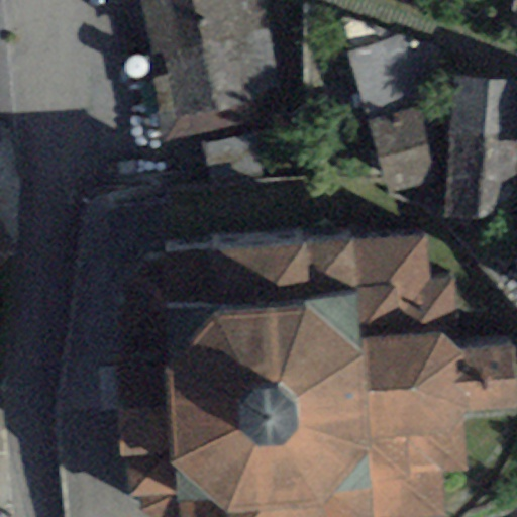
[(267,35),(259,0),(141,0),(138,1),(152,62),(267,35)]
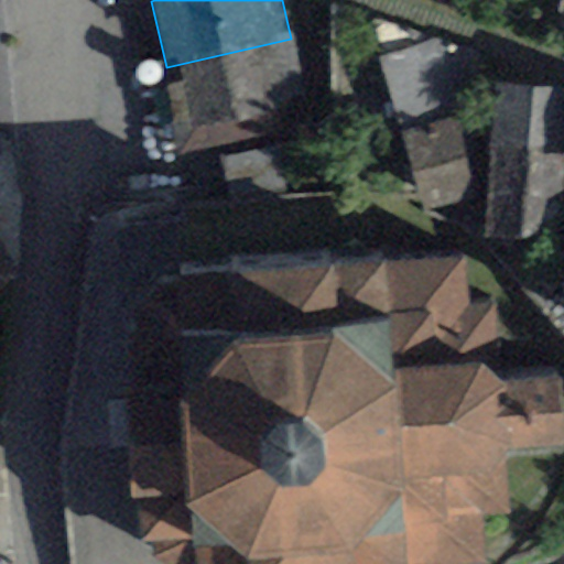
[(312,126),(291,39),(166,67),(160,68),(181,155),(312,126)]
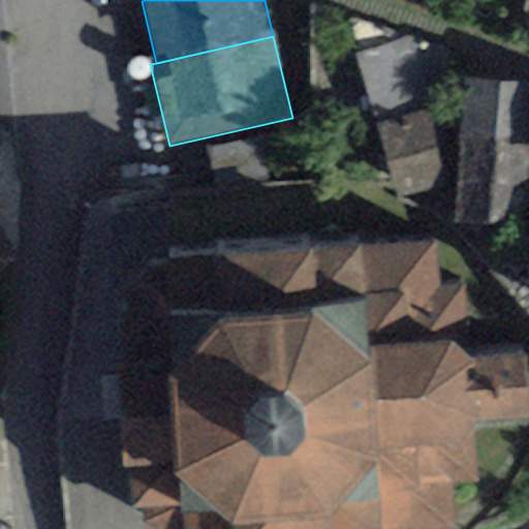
[(433,104),(411,36),(353,55),(375,123),(424,107),(433,104)]
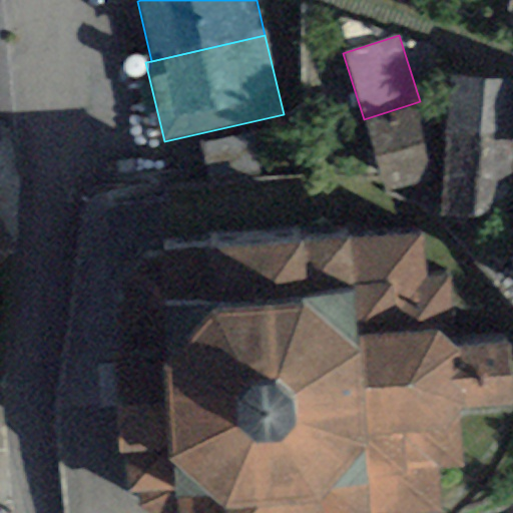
[(504,217),(512,88),(512,80),(450,76),(441,213),(504,217)]
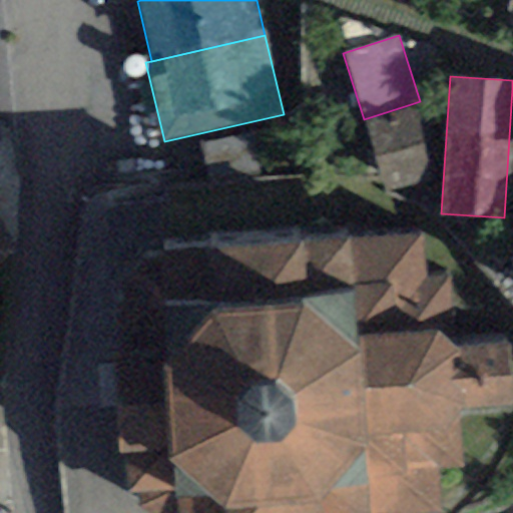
[(411,104),(364,119),(388,195),(435,180),(411,104)]
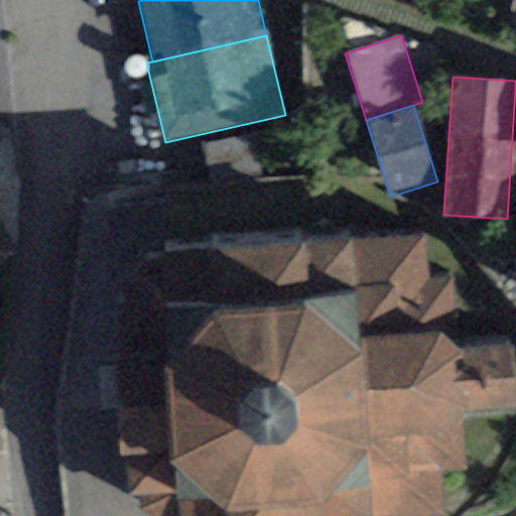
[(0,228),(0,266),(18,255),(0,228)]
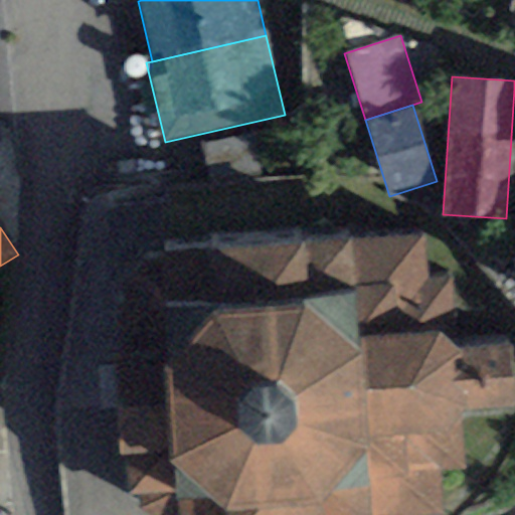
[(424,235),(165,251),(165,308),(145,312),(122,342),(124,407),(113,408),(120,456),(131,457),(135,497),(155,514),(373,514),(440,512),(437,474),(463,471),(462,417),(511,415),(509,346),(455,351),(450,280),(425,281),(424,235)]
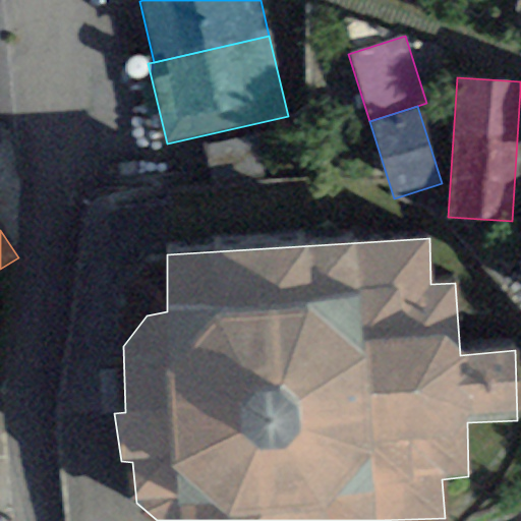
All buildings are outlined.
